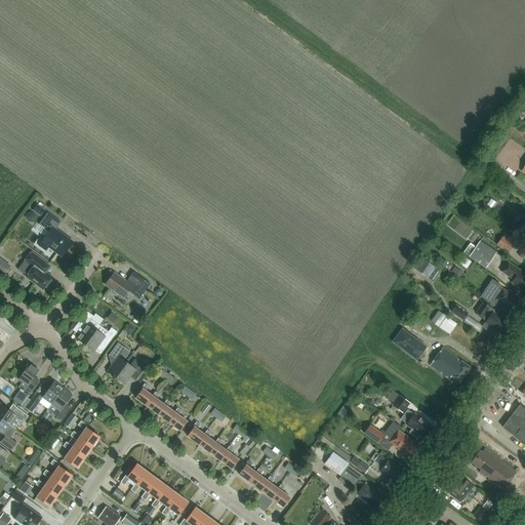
[(41,215),(45,210),(36,204),(33,209),(41,215)]
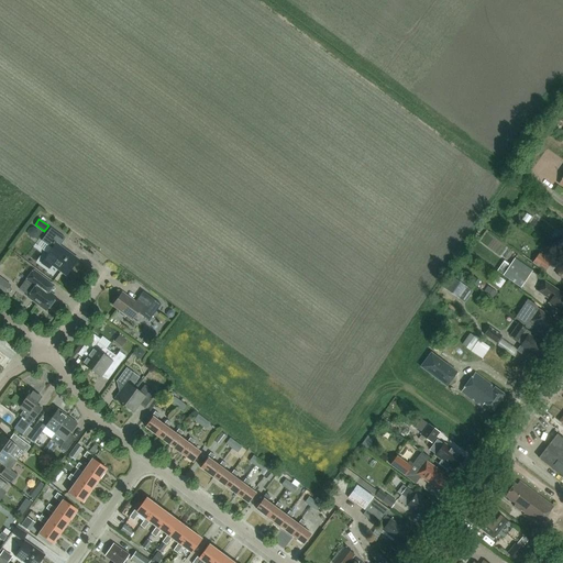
[(33,228),(30,229),(28,232),(29,234),(33,239),(36,238),(39,234),(39,231),(33,228)]
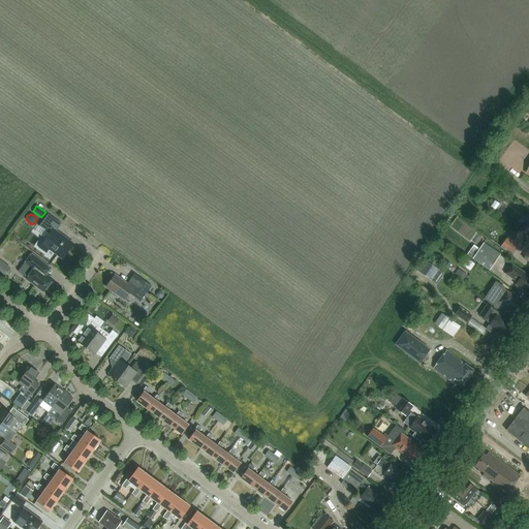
[(38,226),(49,234),(38,248),(45,253),(49,249),(62,259),(73,244),(56,231),(61,224),(48,214),(38,226)]
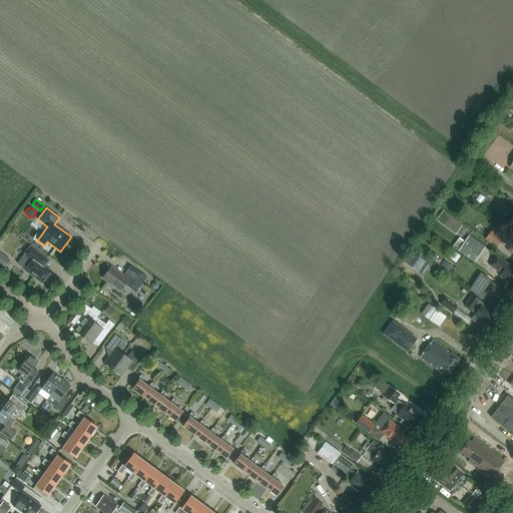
[(491,230),(485,239),(496,247),(503,238),(491,230)]
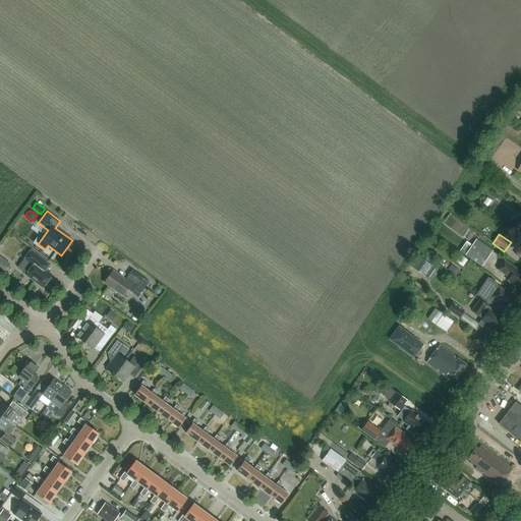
[(489,256),(466,241),(460,251),(482,267),(489,256)]
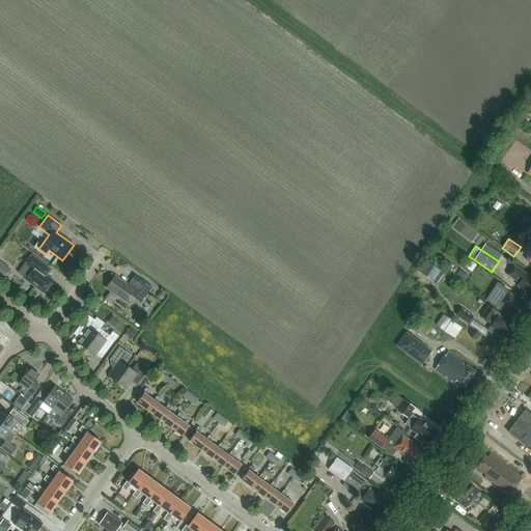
[(18,273),(27,279),(26,280),(44,292),(52,281),(47,276),(52,270),(32,254),(25,264),(19,273),(18,273)]
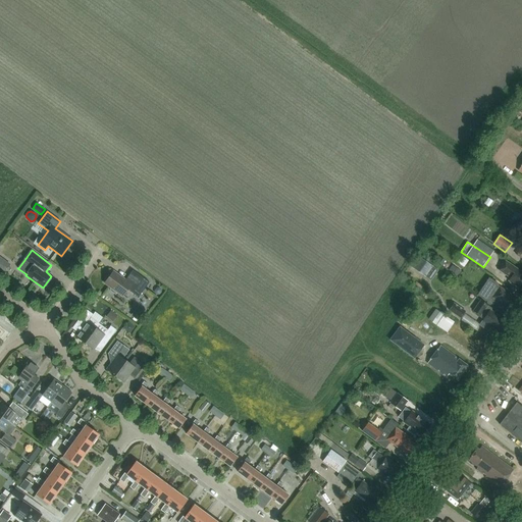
[(417,256),(410,267),(427,278),(434,267),(417,256)]
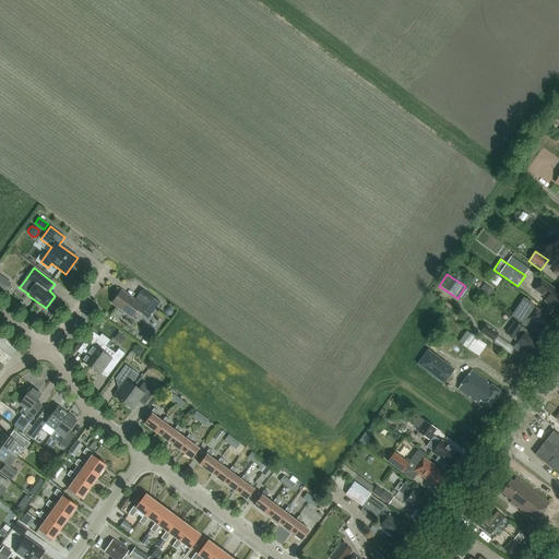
[(468,281),(474,285),(478,280),(472,275),(468,281)]
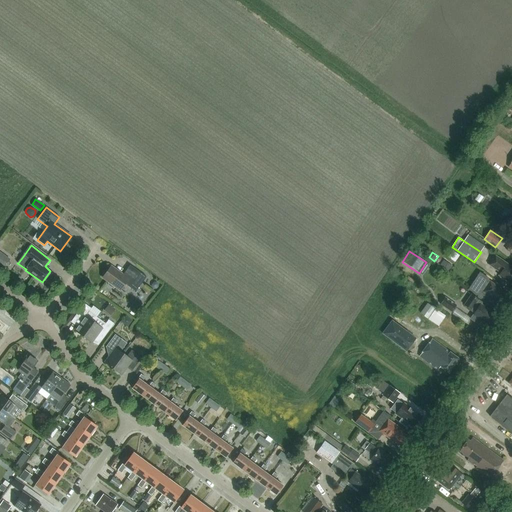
[(511,267),(500,260),(494,256),(488,265),(501,273),(499,275),(511,284),(511,267)]
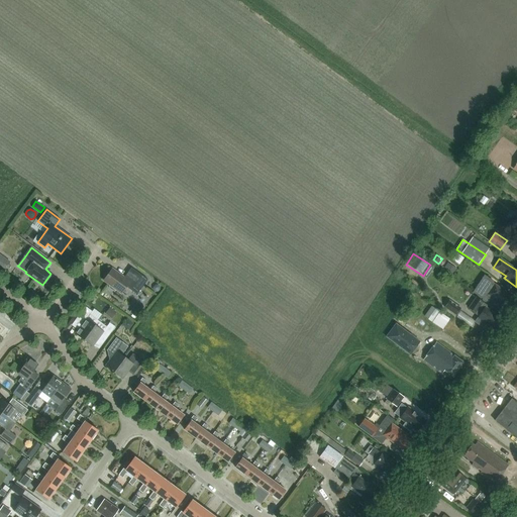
[(453,275),(456,269),(447,263),(443,268),(453,275)]
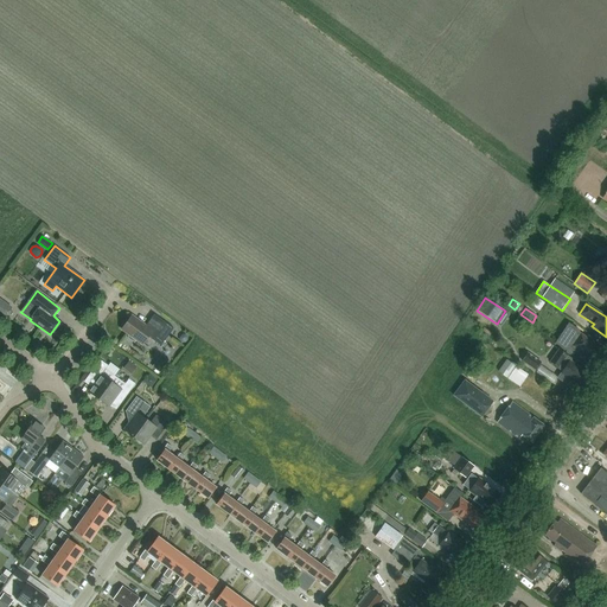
[(128,339),(132,342),(135,342),(136,339),(142,344),(148,337),(157,343),(165,332),(151,321),(147,327),(131,317),(121,328),(128,334),(128,336),(128,339)]
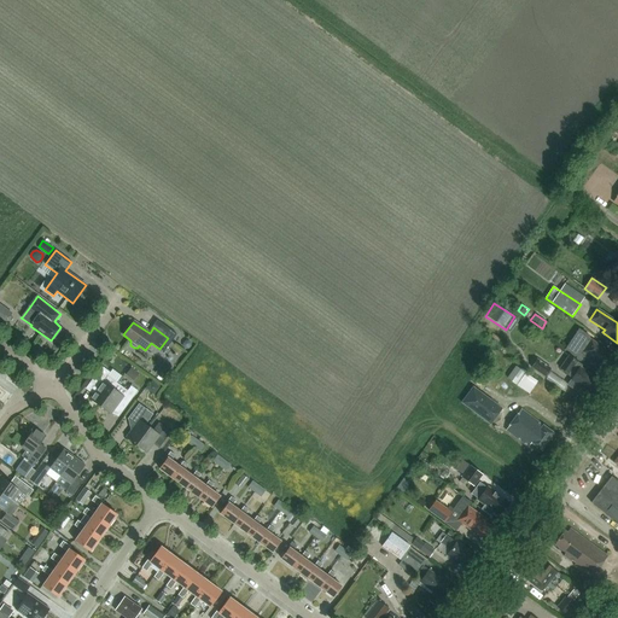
[(612,354),(592,340),(581,333),(572,345),(569,344),(565,349),(576,357),(582,350),(584,351),(582,354),(594,361),(596,361),(602,366),(606,361),(608,361),(612,354)]
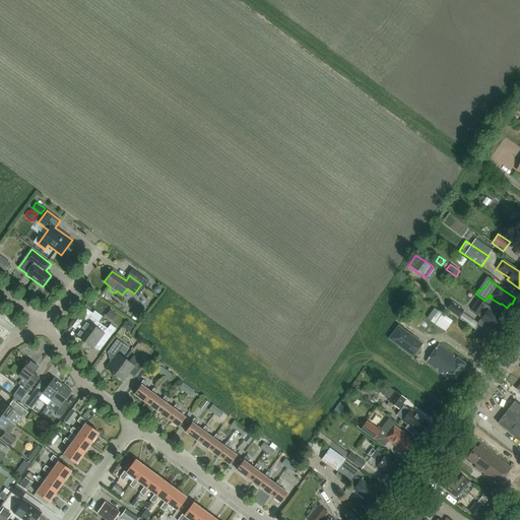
[(482,317),(480,320),(477,324),(484,329),(488,325),(495,329),(502,318),(489,309),(490,308),(478,300),(472,310),(478,315),(479,314),(482,317)]
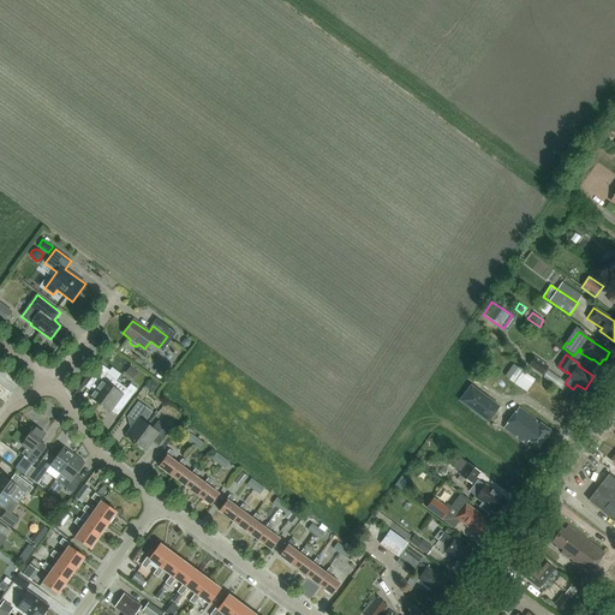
[(533,357),(527,366),(542,376),(548,366),(533,357)]
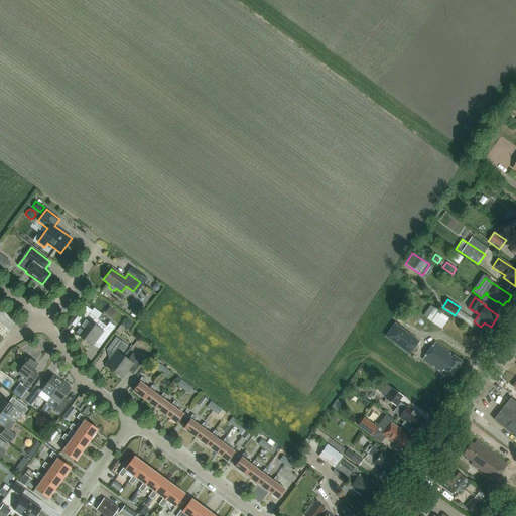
[(137,302),(129,312),(136,316),(143,306),(137,302)]
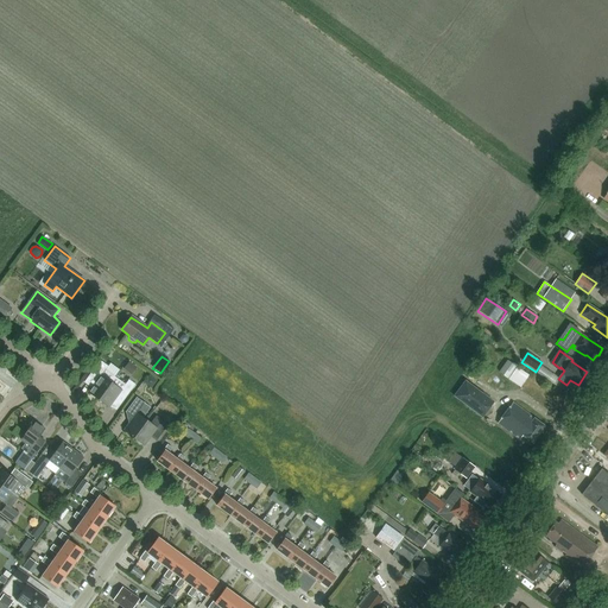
[(115,377),(106,369),(108,367),(100,361),(90,374),(97,380),(88,393),(97,400),(112,381),(115,377)]
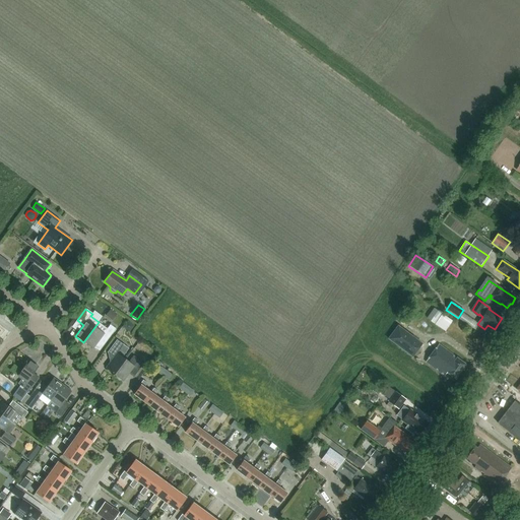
[(111,309),(106,316),(111,319),(116,313),(111,309)]
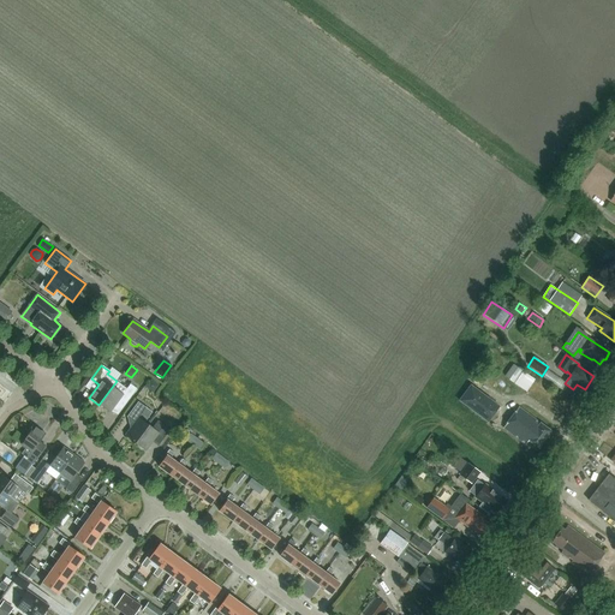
[(154,393),(159,386),(151,380),(145,387),(154,393)]
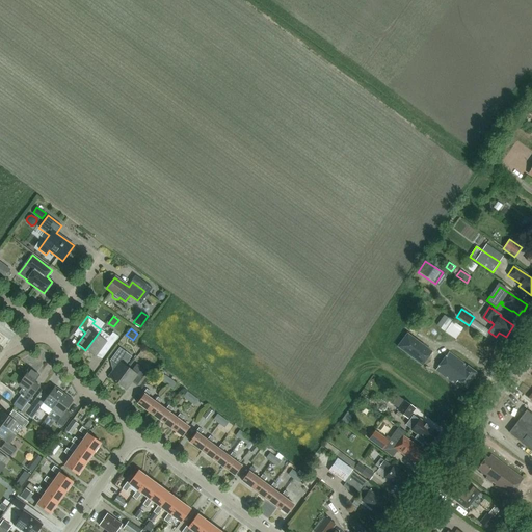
[(101,329),(98,334),(85,350),(95,356),(103,345),(109,349),(118,337),(112,333),(109,336),(101,329)]
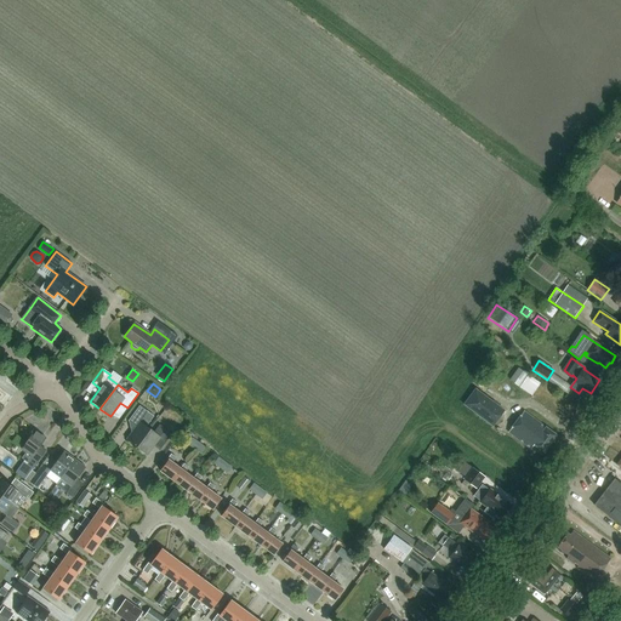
[(505,411),(476,389),(465,405),(494,427),(505,411)]
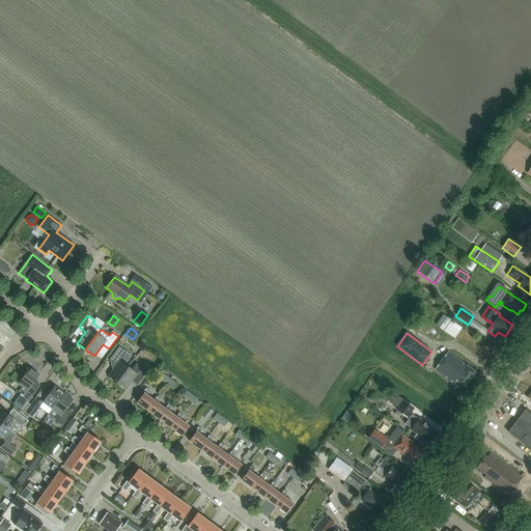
[(132,356),(126,352),(119,346),(109,360),(116,365),(108,376),(116,383),(128,367),(124,365),(132,356)]
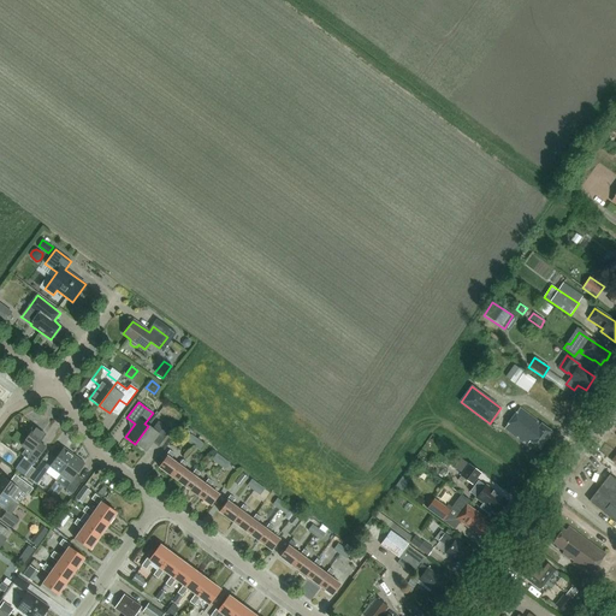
[(520,409),(505,430),(527,445),(531,442),(540,449),(552,432),(520,409)]
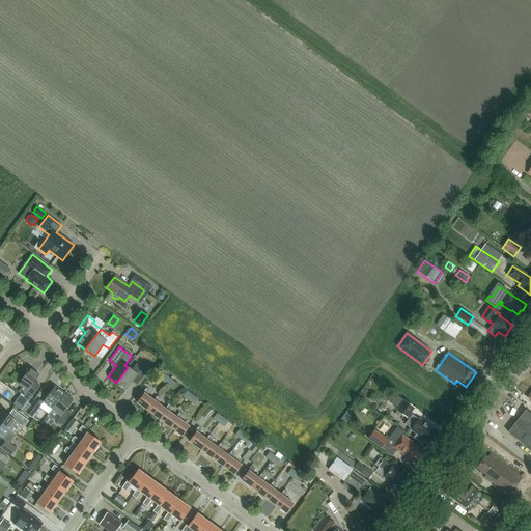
[(128,367),(116,383),(126,389),(133,380),(138,383),(146,371),(136,363),(132,369),(128,367)]
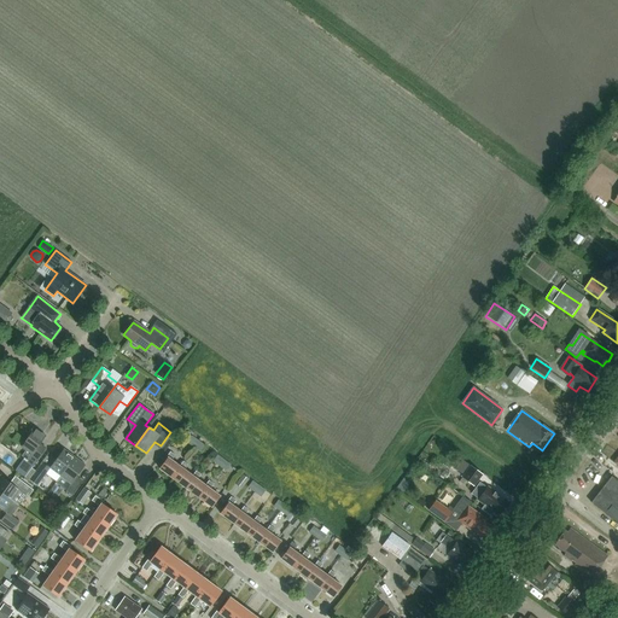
[(22,456),(24,458),(15,470),(24,477),(31,468),(33,466),(41,454),(35,450),(46,436),(33,427),(29,433),(30,433),(21,447),(27,452),(22,456)]
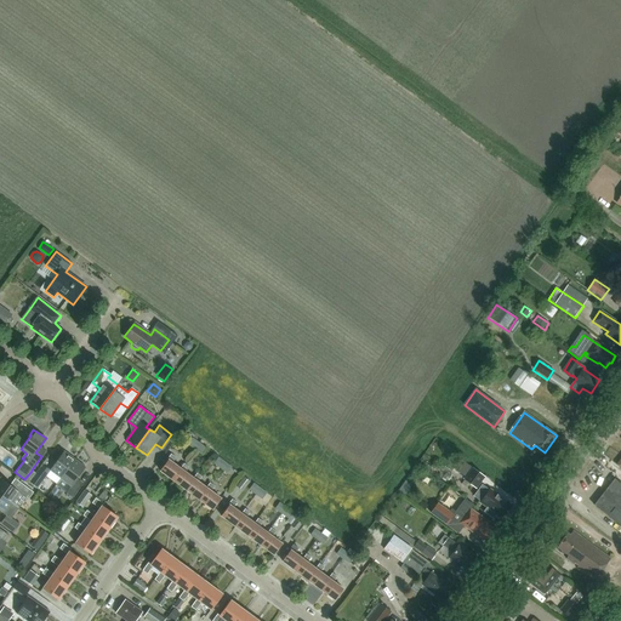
[(192,438),(187,444),(194,449),(198,443),(192,438)]
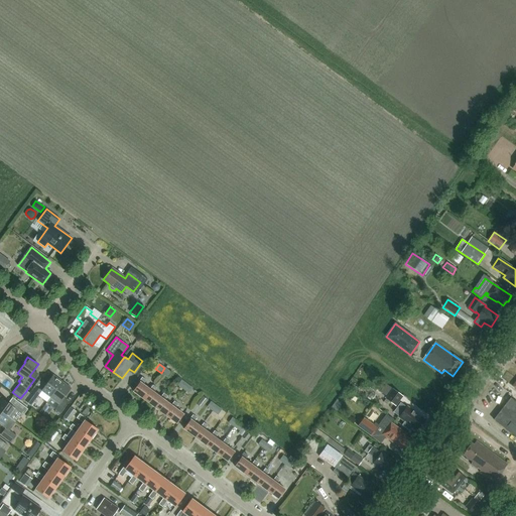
[(164,368),(161,373),(167,377),(170,372),(164,368)]
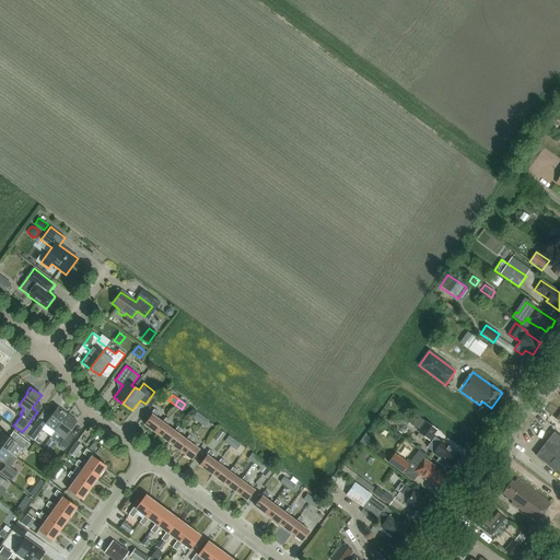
[(55,431),(67,415),(57,407),(45,424),(55,431)]
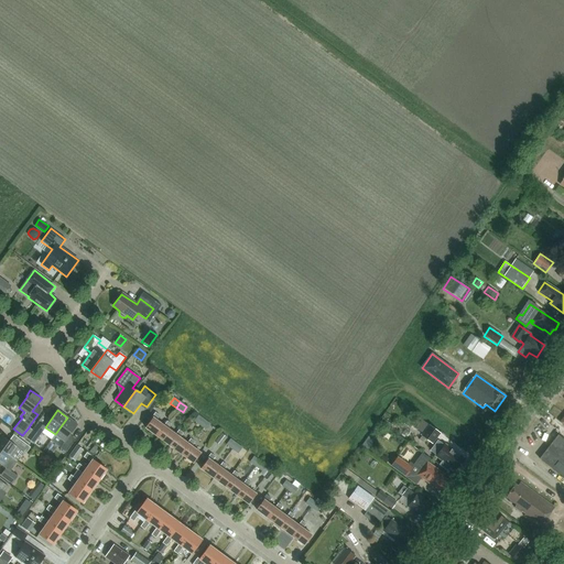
[(165,426),(163,425),(156,420),(160,415),(155,412),(152,416),(153,418),(145,427),(158,436),(165,426)]
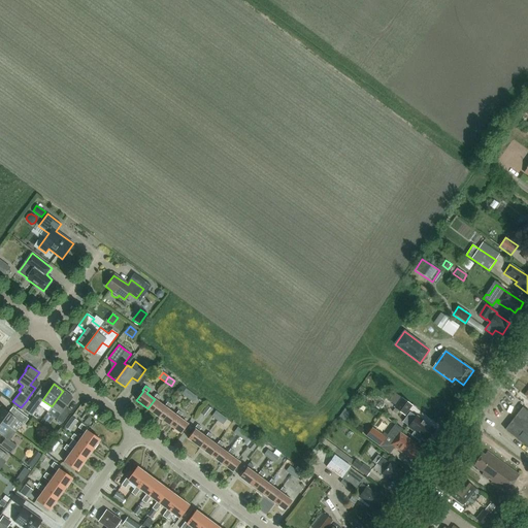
[(185,389),(182,394),(187,398),(191,393),(185,389)]
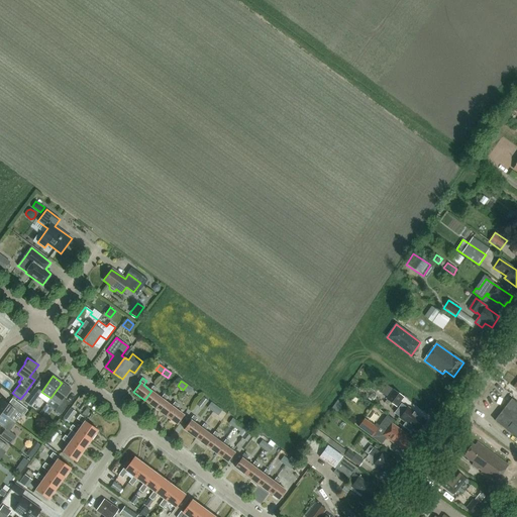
[(62,383),(50,398),(60,405),(63,401),(71,389),(62,383)]
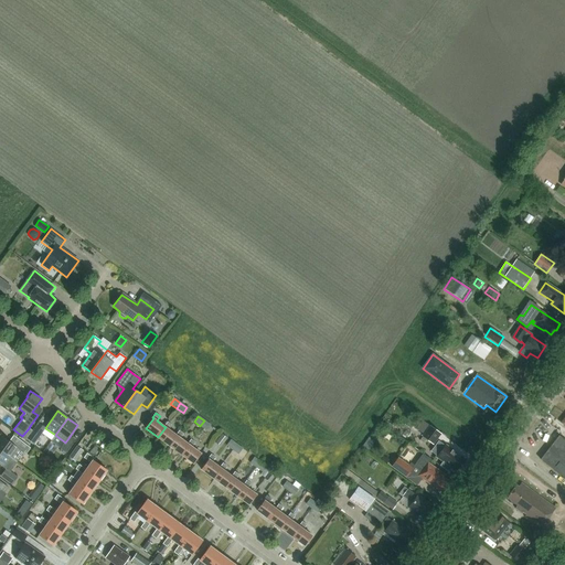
[(211,425),(204,420),(200,426),(206,430),(211,425)]
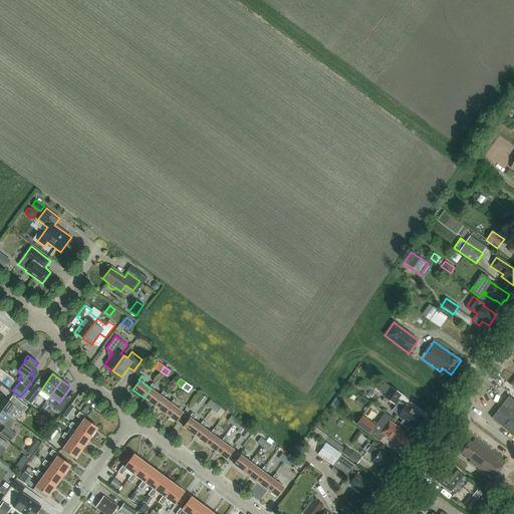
[(153,383),(149,388),(151,389),(144,398),(155,406),(161,397),(160,396),(153,391),(157,387),(153,383)]
